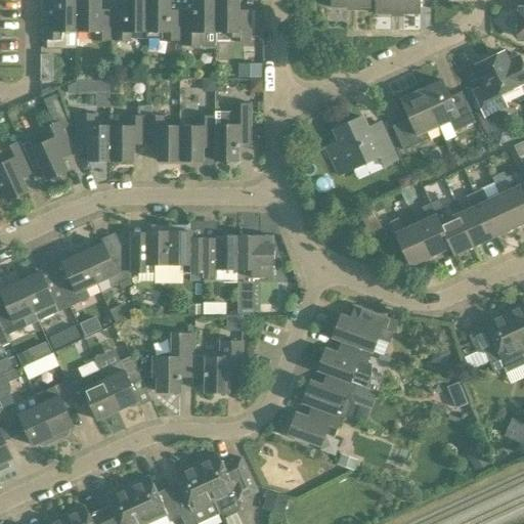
[(41,41),(63,41),(63,48),(78,48),(78,32),(77,0),(54,0),(54,9),(42,8),(41,41)]
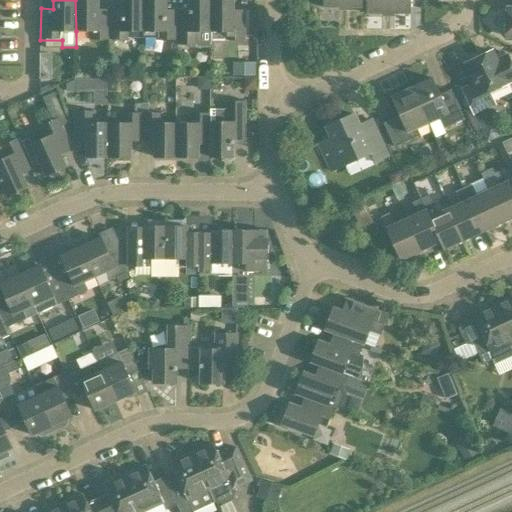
[(75,0),(76,31),(89,31),(89,39),(109,39),(109,9),(97,9),(97,0),(75,0)]
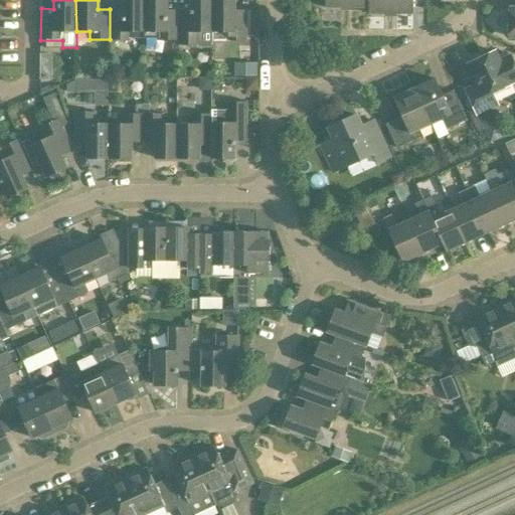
[(121,0),(122,9),(110,9),(110,39),(130,40),(130,37),(144,37),(143,0),(121,0)]
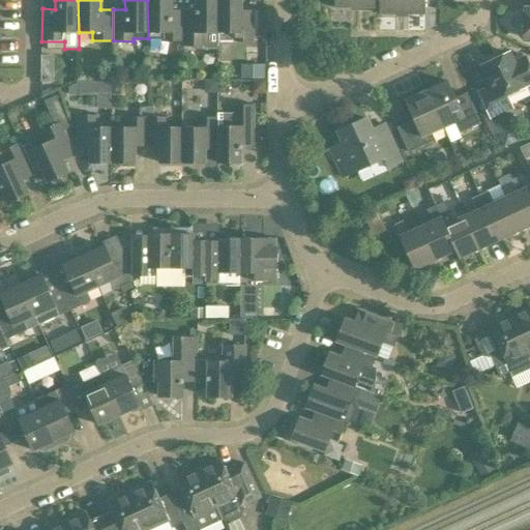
[(183,9),(171,9),(170,0),(147,0),(148,38),(163,38),(163,40),(179,40),(179,47),(177,46),(177,56),(183,56),(183,9)]
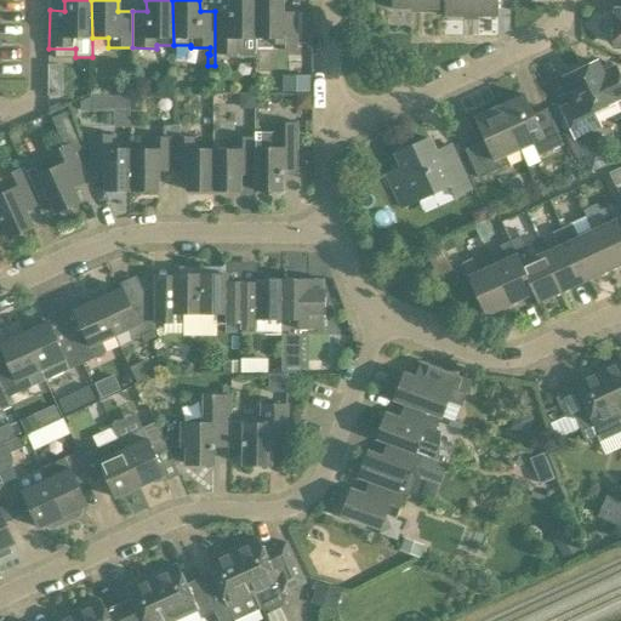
[(228,0),(228,11),(215,11),(215,66),(218,66),(218,55),(238,55),(238,57),(254,57),(254,47),(255,47),(255,0),(228,0)]
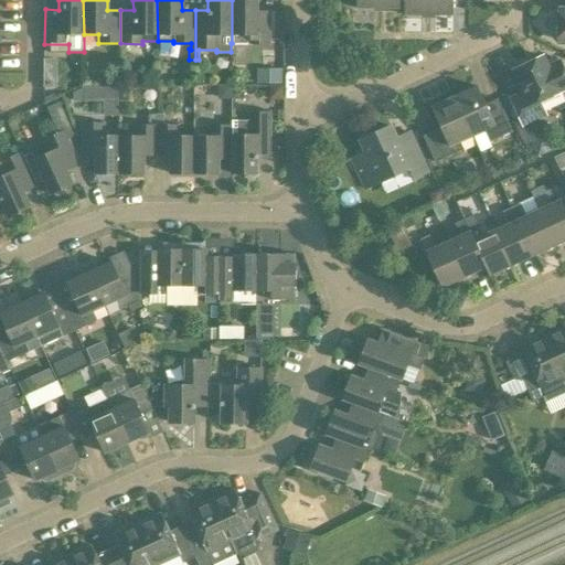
[(256,0),(232,0),(232,43),(246,43),(246,45),(270,45),(270,10),(256,10),(256,0)]
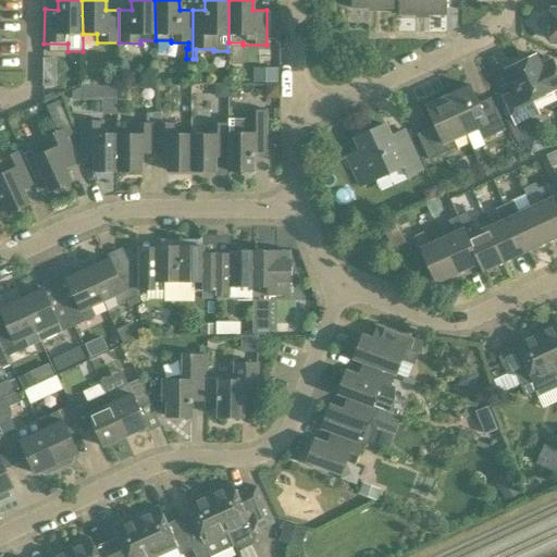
[(397,0),(374,0),(374,8),(397,9),(397,15),(398,15),(397,0)]
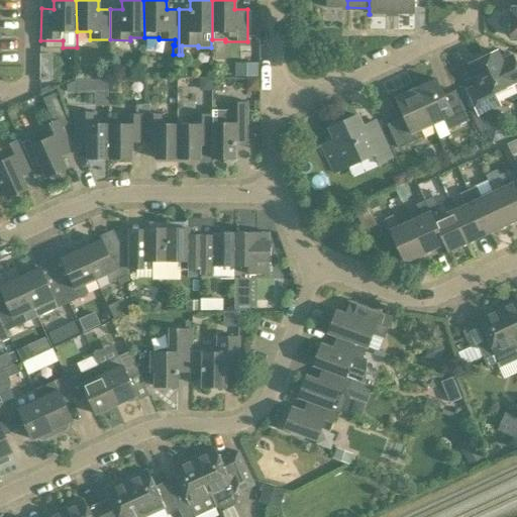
[(369,0),(370,14),(391,14),(391,0),(369,0)]
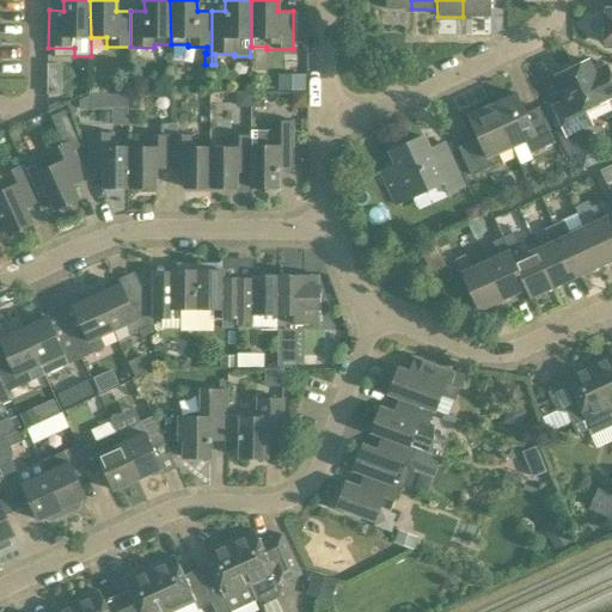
[(463,0),(463,17),(490,17),(489,0),(463,0)]
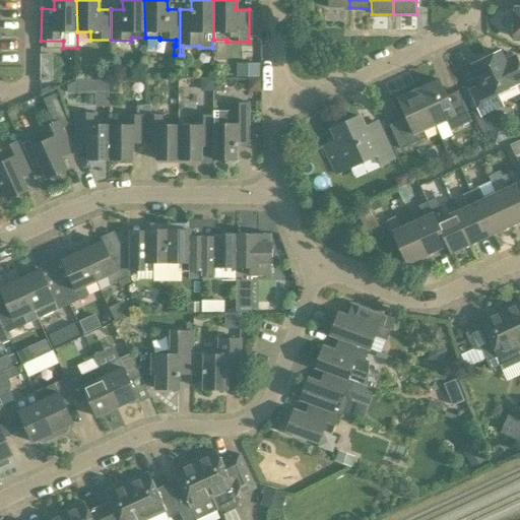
[(519,65),(515,55),(503,61),(499,52),(471,64),(481,85),(469,91),(480,115),(501,105),(496,93),(517,83),(518,85),(519,84),(519,65)]
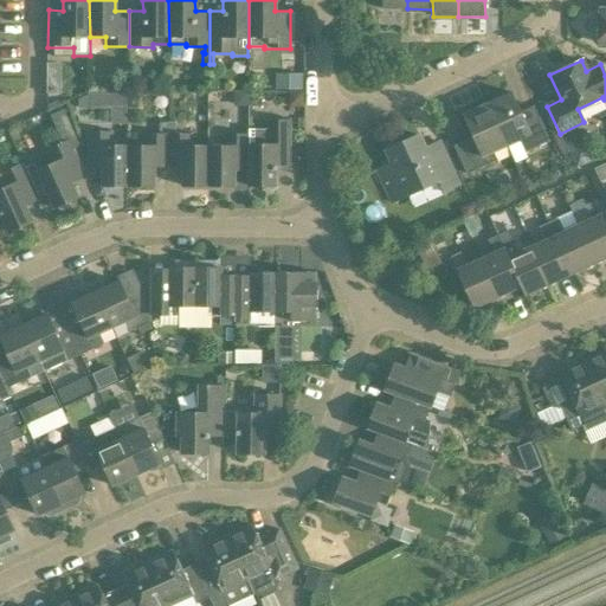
[(304,86),(303,71),(277,72),(277,89),(304,86)]
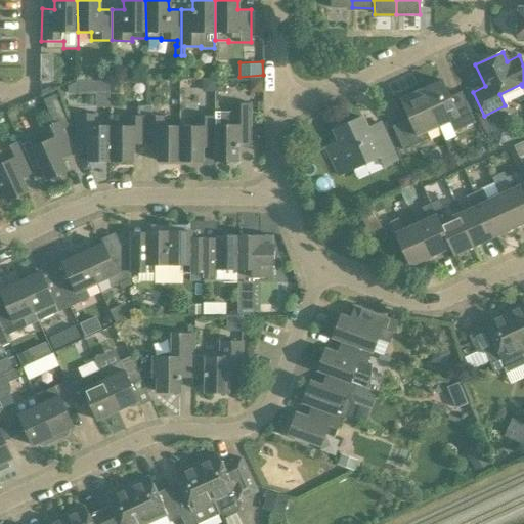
[(461,92),(449,97),(441,80),(421,90),(437,126),(449,121),(454,132),(475,122),(461,92)]
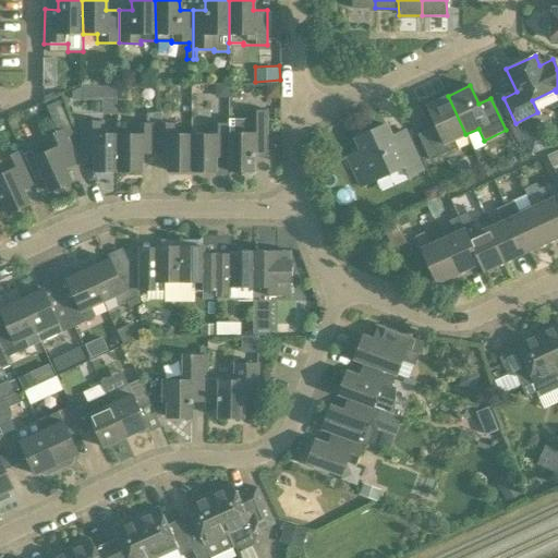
[(72,91),(72,100),(81,100),(81,86),(72,91)]
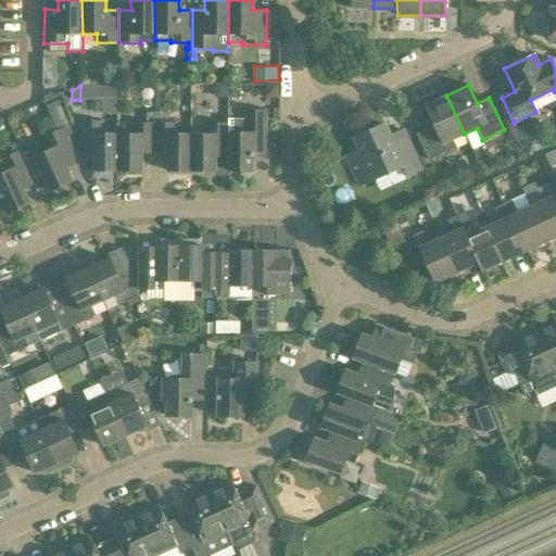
[(456,147),(452,139),(464,134),(446,96),(424,105),(433,126),(416,134),(428,160),(456,147)]
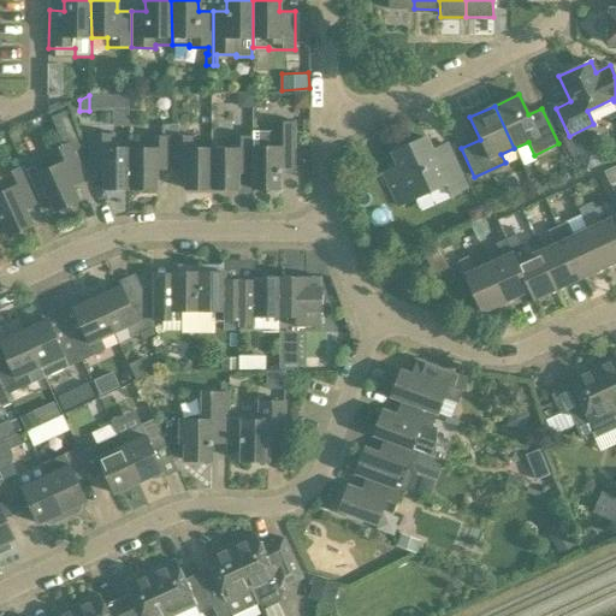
[(270,120),(270,132),(253,132),(253,136),(252,136),(252,175),(252,189),(279,189),(279,173),(295,173),(296,122),(270,120)]
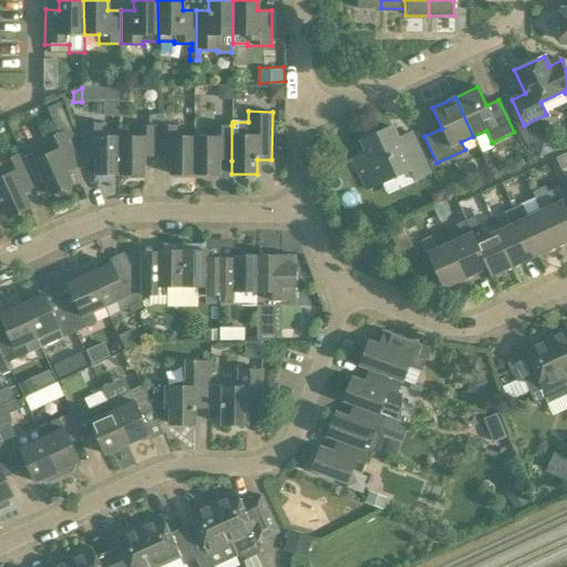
[(144,157),(157,157),(157,124),(156,124),(157,114),(148,114),(148,124),(135,124),(135,136),(120,136),(120,174),(144,174),(144,157)]
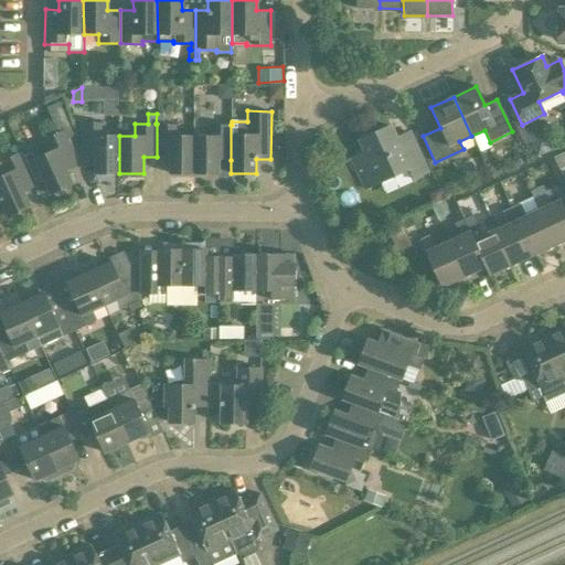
[(119,136),(105,136),(105,121),(82,121),(82,156),(95,156),(95,173),(119,173),(119,136)]
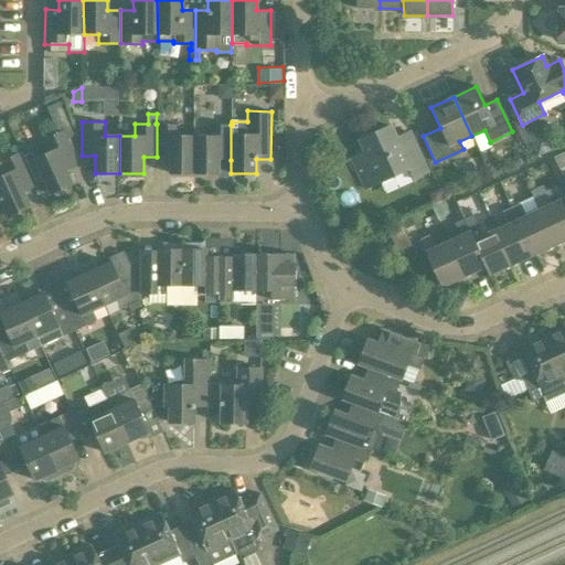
[(193,136),(179,136),(179,124),(157,124),(157,157),(169,157),(169,173),(193,173),(193,136)]
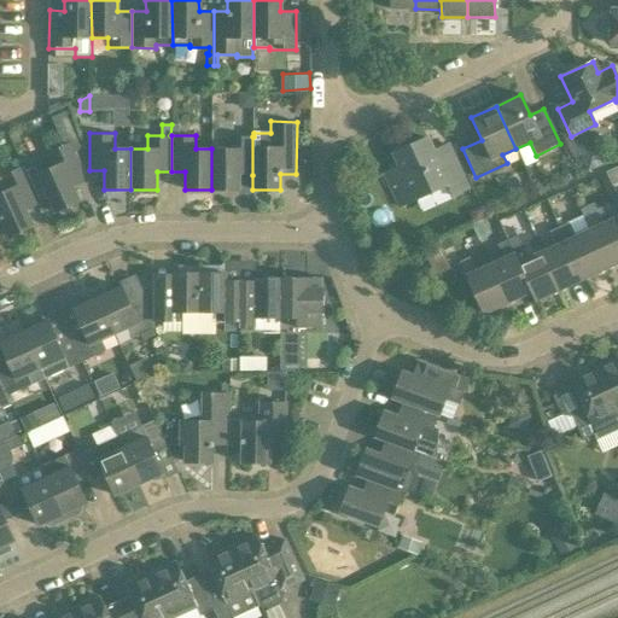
[(238,175),(252,175),(252,136),(228,136),(228,149),(211,149),(211,190),(238,190),(238,175)]
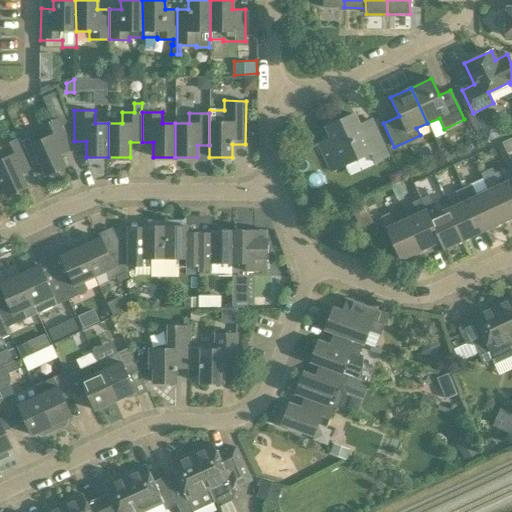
[(372,118),(358,125),(353,115),(326,127),(331,138),(316,145),(328,172),(370,153),(375,163),(390,157),(372,118)]
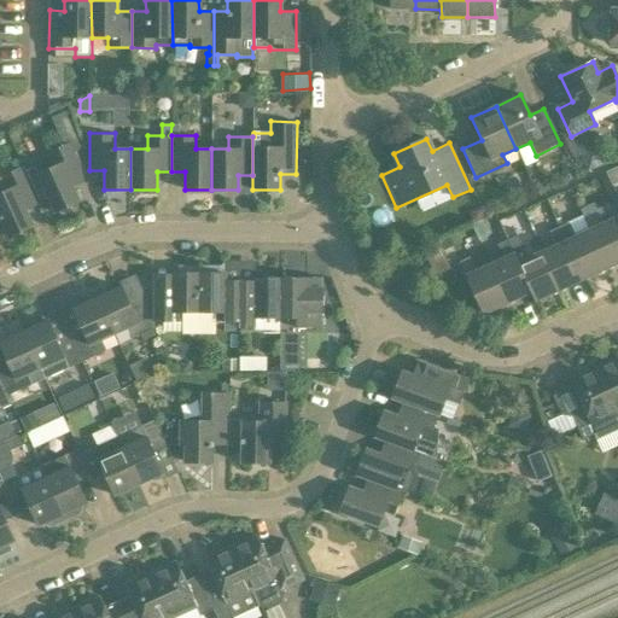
[(70,208),(70,205),(79,202),(70,182),(85,176),(70,144),(47,153),(53,167),(42,173),(31,168),(25,170),(36,197),(45,193),(54,213),(58,210),(60,214),(65,214),(66,213),(69,210),(70,208)]
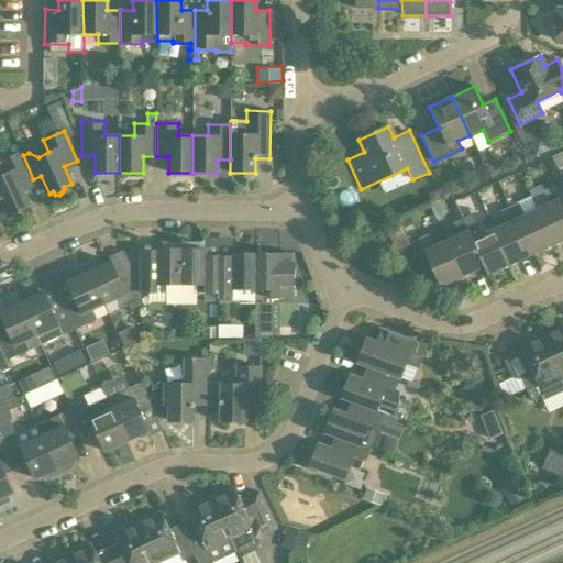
[(549,141),(531,148),(534,154),(551,146),(549,141)]
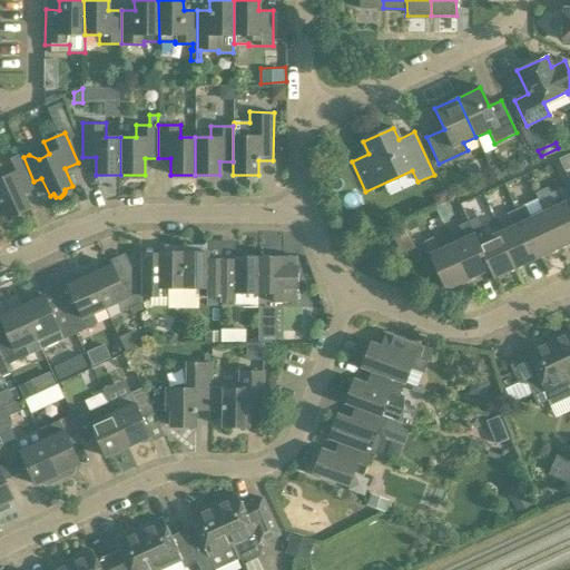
[(569,151),(560,156),(564,168),(569,165),(569,151)]
